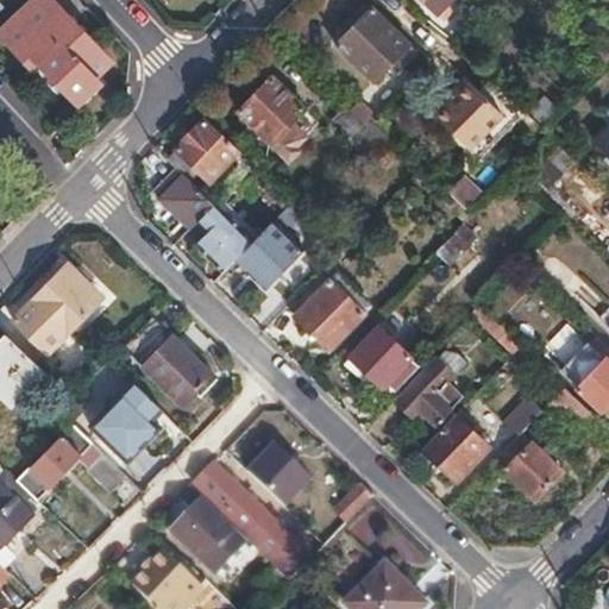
[(64,29),(36,0),(35,0),(0,35),(0,37),(30,68),(36,62),(79,105),(99,85),(93,79),(98,73),(96,50),(70,23),(64,29)]
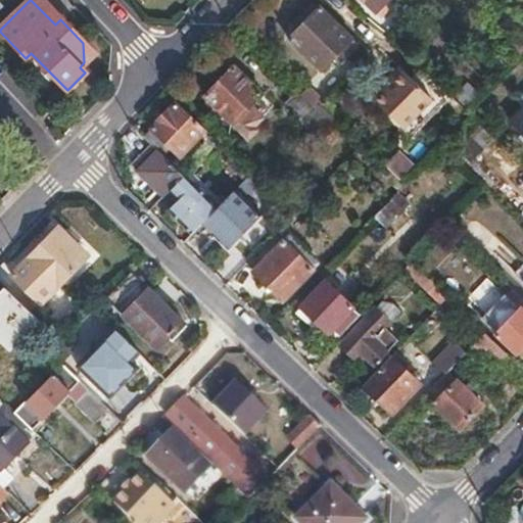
[(42,0),(31,0),(55,25),(60,19),(42,0)]
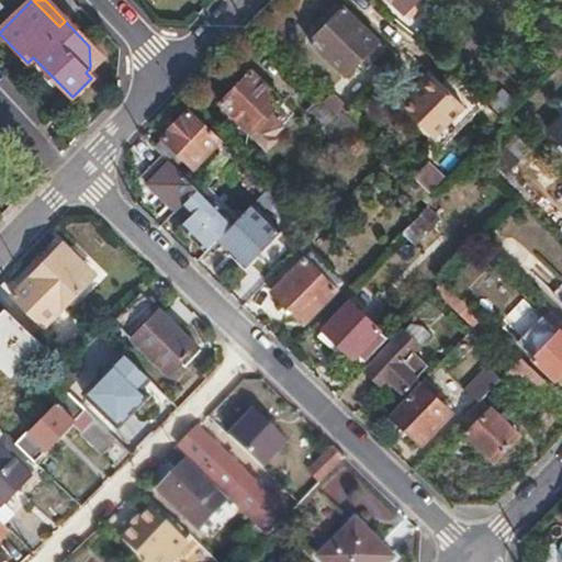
[(411,4),(397,20),(417,37),(429,20),(411,4)]
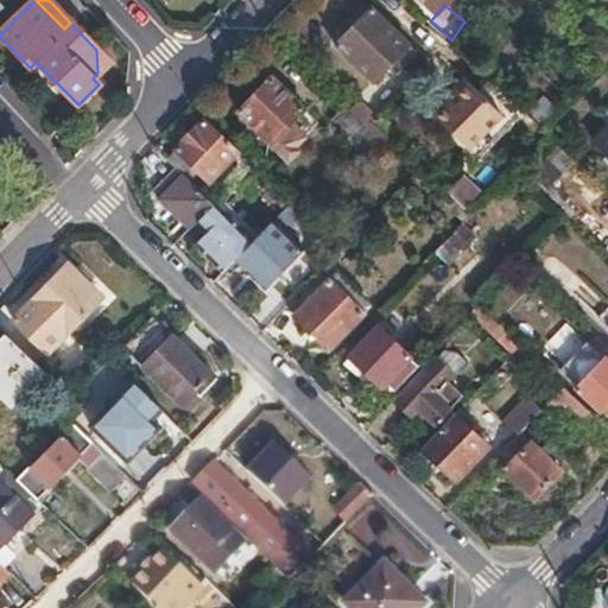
[(373,10),(337,46),(374,81),(410,44),(373,10)]
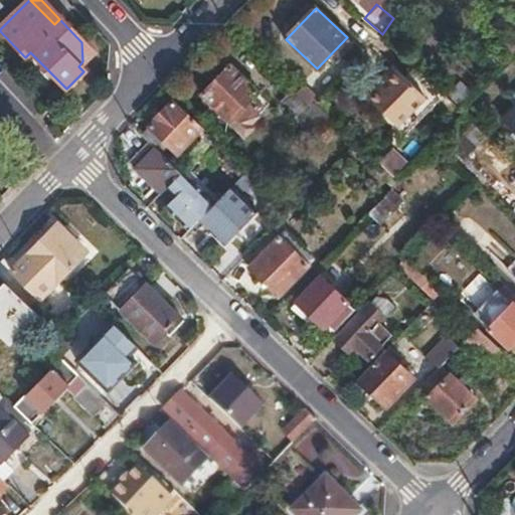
[(230,66),(201,96),(244,137),(251,130),(248,126),(256,118),(244,106),(259,93),(230,66)]
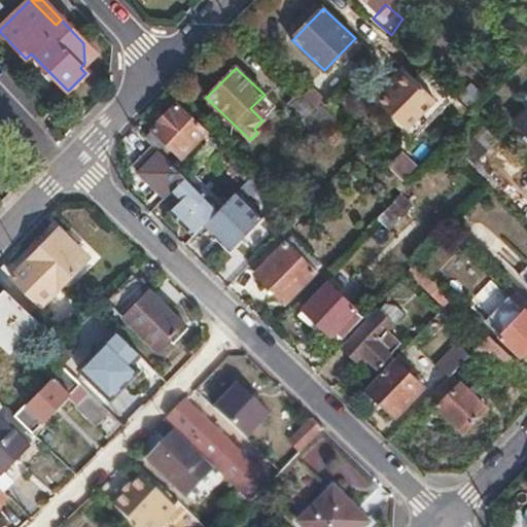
[(394,85),(379,101),(407,129),(435,99),(403,69),(392,80),(394,85)]
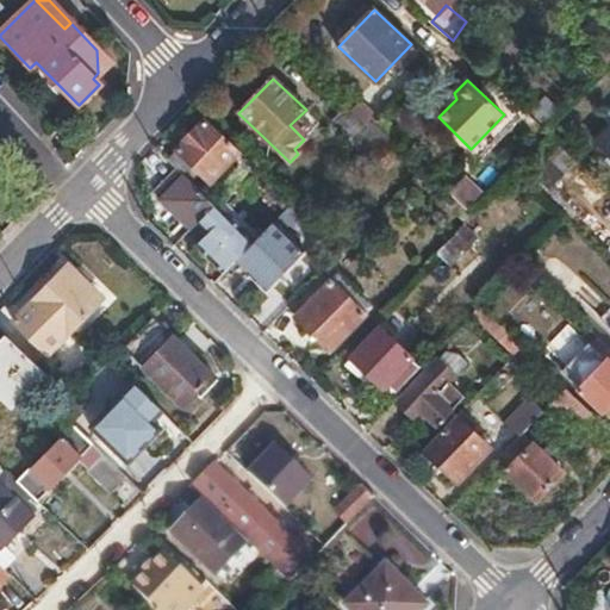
[(369,126),(348,106),(335,120),(355,141),(369,126)]
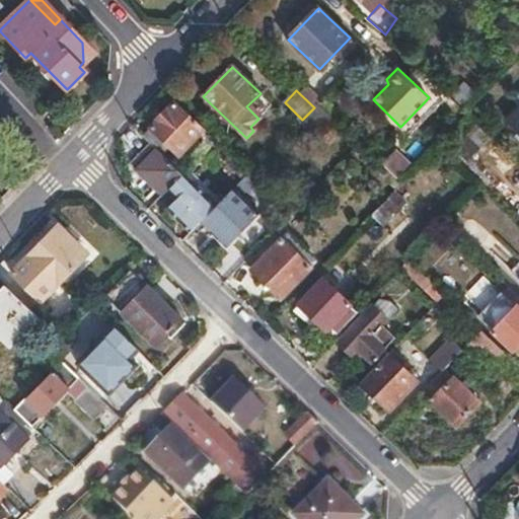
[(175,104),(151,129),(170,148),(178,156),(197,138),(202,142),(202,148),(206,152),(217,142),(204,130),(203,132),(175,104)]
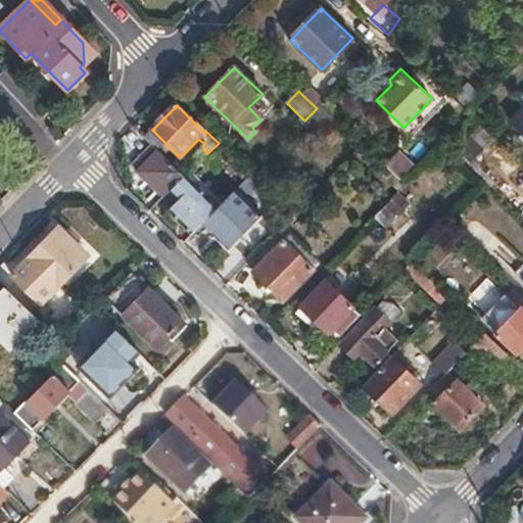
[(522,110),(513,122),(522,131),(522,110)]
